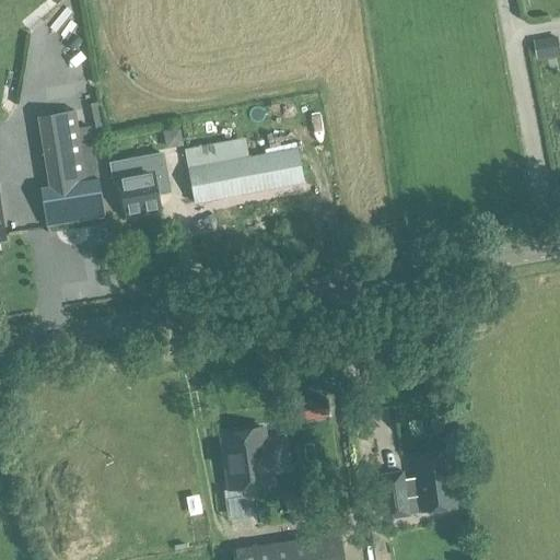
[(69,0),(56,13),(65,23),(81,8),(74,0),(69,0)]
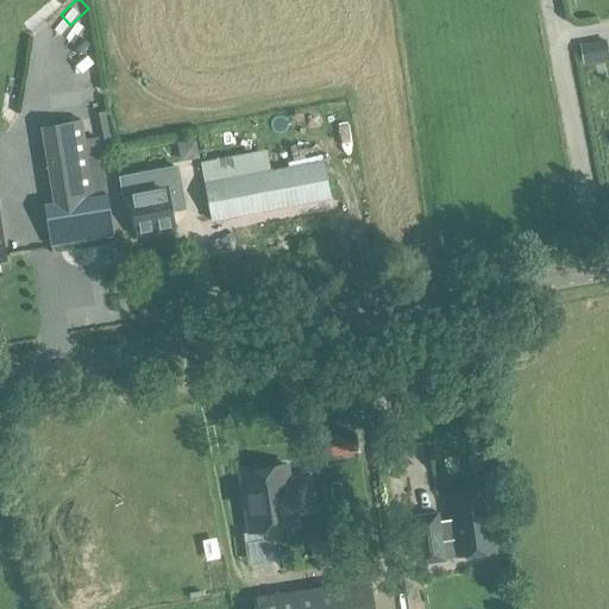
[(608,58),(608,52),(607,41),(581,45),(584,64),(608,58)]
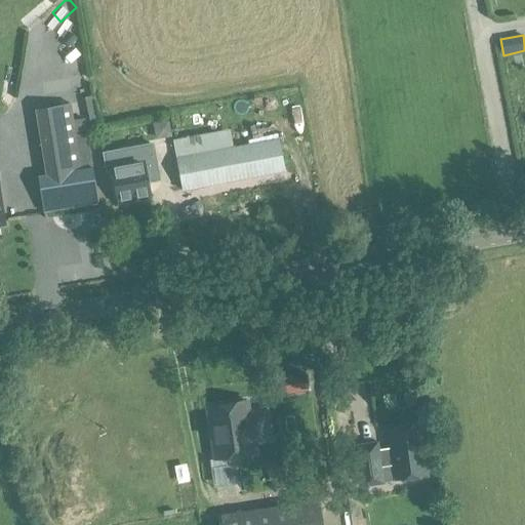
[(70,106),(37,111),(48,176),(46,176),(39,178),(44,211),(48,210),(49,217),(54,216),(53,210),(98,202),(93,173),(93,169),(92,163),(85,120),(74,122),(73,122),(70,106)]
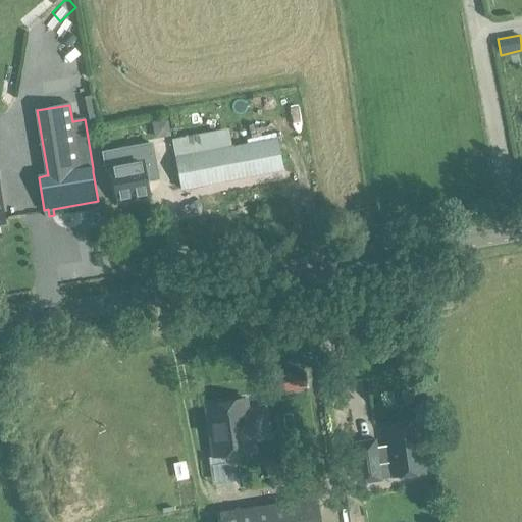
[(217,149),(214,132),(172,140),(181,190),(283,170),(276,138),(217,149)]
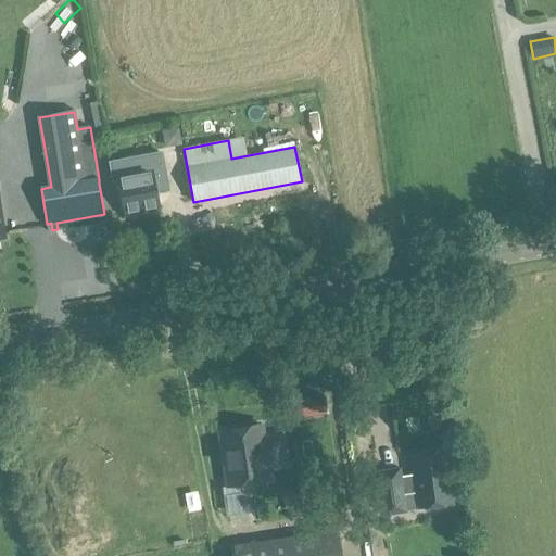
[(162,153),(111,163),(114,180),(119,179),(126,214),(160,207),(156,192),(168,190),(162,153)]
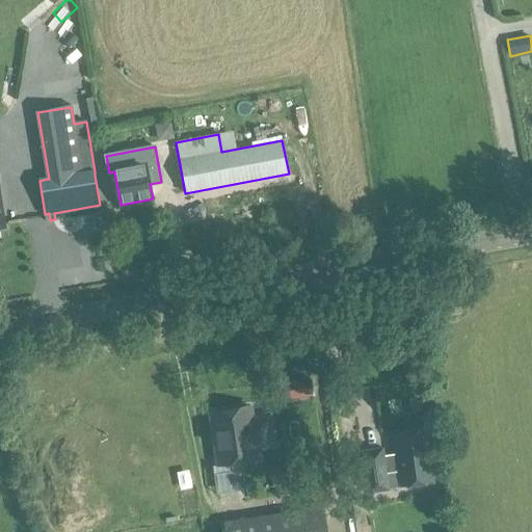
[(285,400),(315,396),(312,380),(283,383),(285,400)]
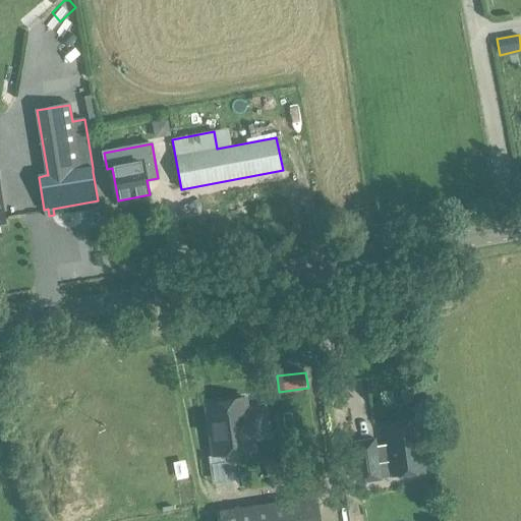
[(246,399),(207,404),(214,455),(253,450),(252,440),(269,437),(265,406),(247,409),(246,399)]
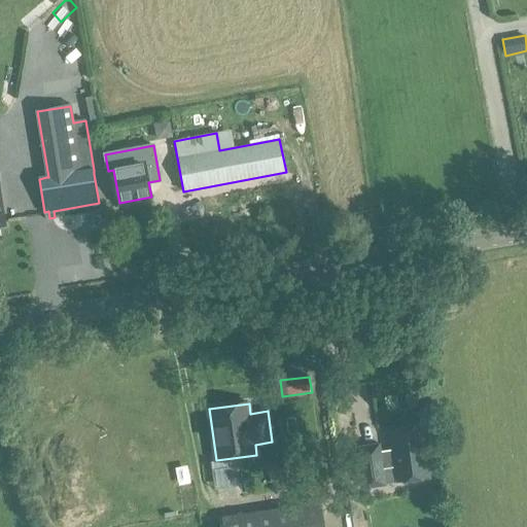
[(395,468),(397,482),(429,477),(422,426),(390,430),(393,450),(381,451),(380,445),(359,447),(365,488),(386,485),(383,469),(395,468)]
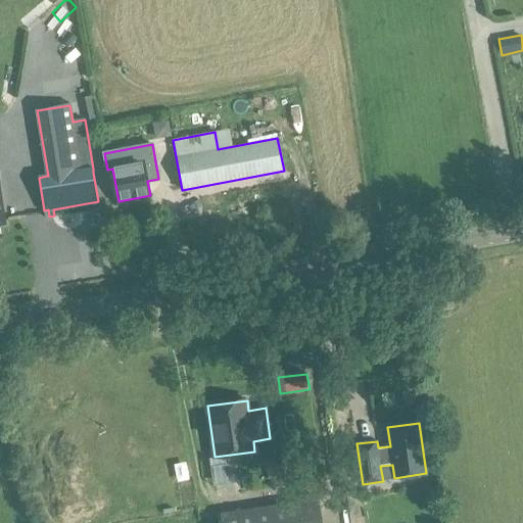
[(311,463),(311,455),(291,455),(291,464),(311,463)]
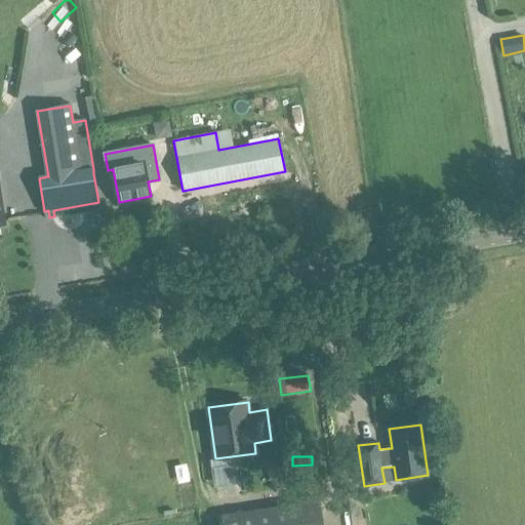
[(280,467),(269,468),(271,490),(282,489),(280,467)]
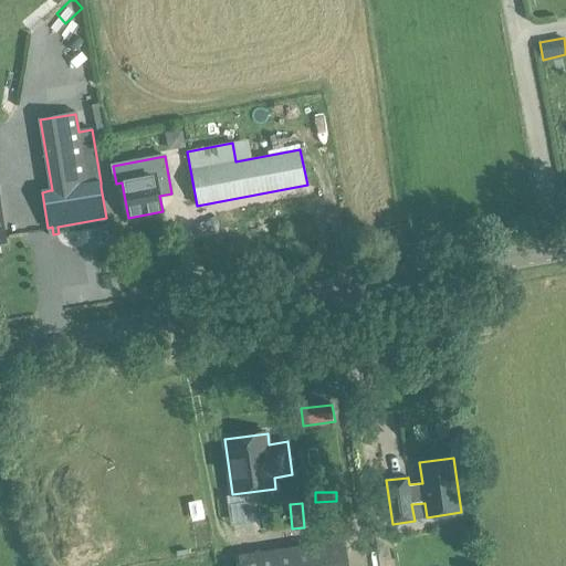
[(346,565),(343,541),(239,557),(239,565),(346,565)]
